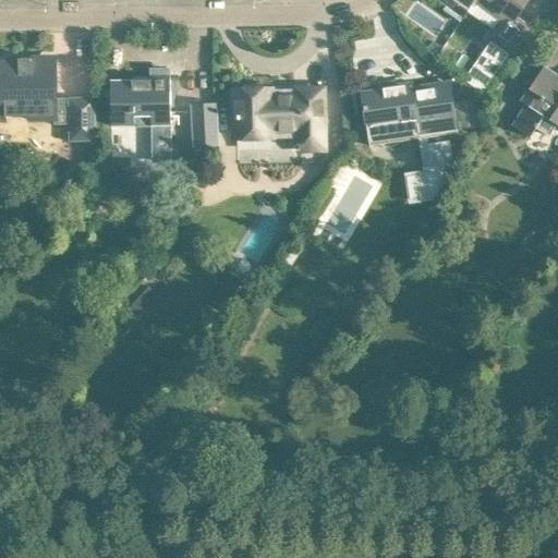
[(438,0),(438,1),(463,19),(475,1),(475,0),(438,0)]
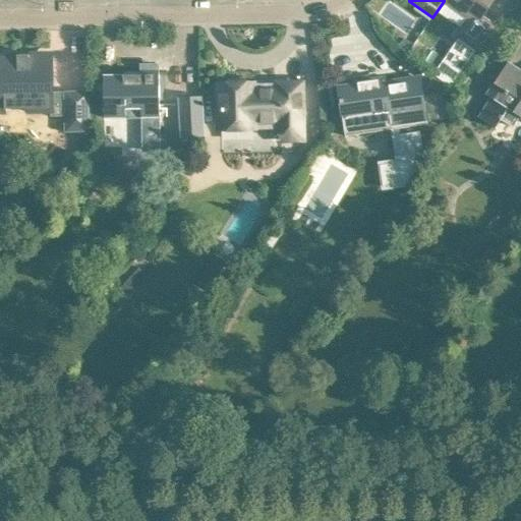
[(482,15),(488,7),(493,0),(444,0),(444,1),(467,17),(454,35),(459,39),(432,74),(452,88),(496,24),(482,15)]
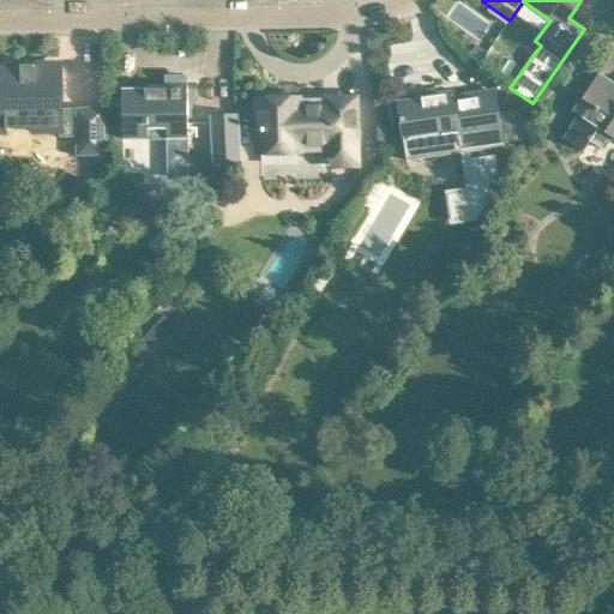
[(476,46),(469,58),(480,65),(487,53),(476,46)]
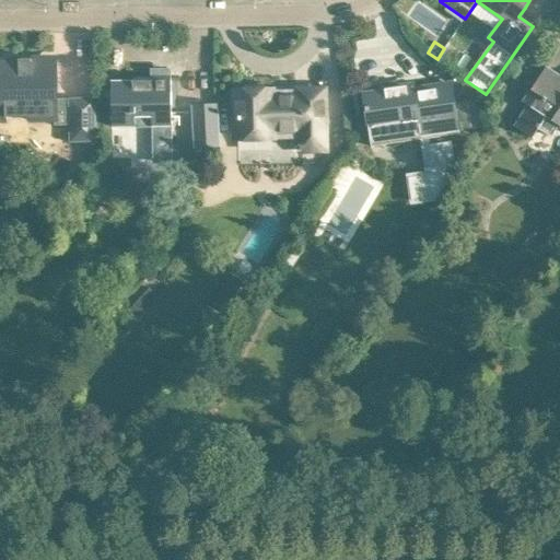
[(19,63),(0,63),(0,86),(1,86),(1,120),(54,119),(54,126),(69,126),(69,98),(56,98),(56,77),(45,77),(45,58),(19,59),(19,63)]
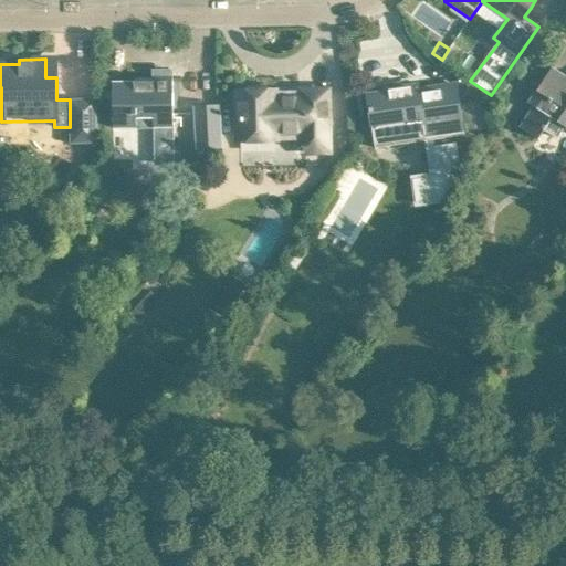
[(565,82),(565,77),(552,69),(528,104),(534,107),(521,128),(538,139),(544,129),(557,138),(565,127),(565,90),(563,88),(565,82)]
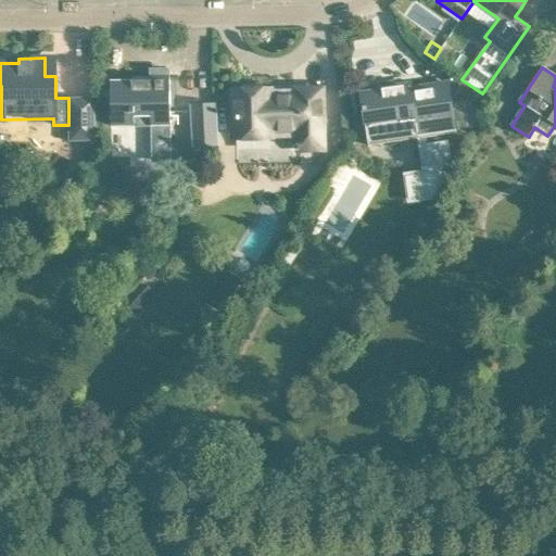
[(111,89),(103,89),(103,98),(111,98),(111,126),(151,125),(151,133),(171,131),(169,76),(150,76),(150,80),(111,81),(111,89)]
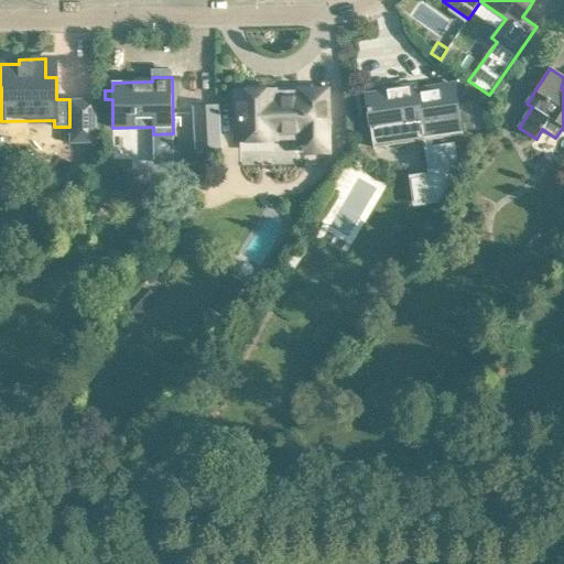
[(383,93),(366,95),(371,134),(373,148),(425,140),(430,171),(433,196),(446,195),(458,171),(454,142),(432,145),(431,139),(463,134),(457,99),(441,101),(440,91),(418,94),(416,85),(383,90),(383,93)]
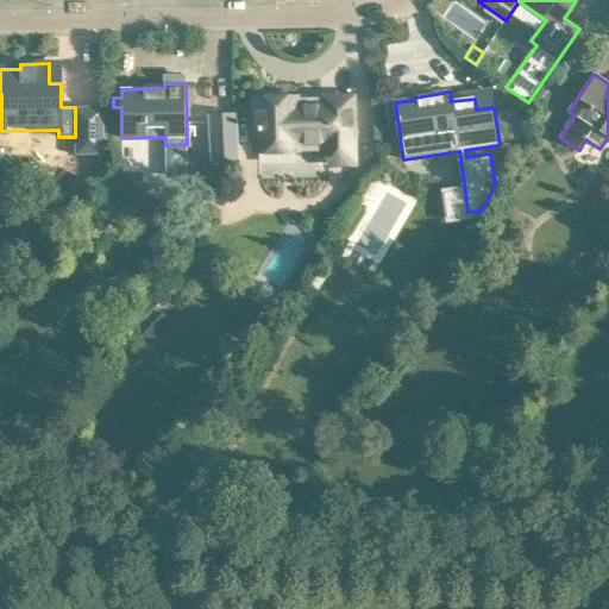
[(326,163),(353,162),(352,98),(325,98),(325,104),(296,105),(295,99),(257,100),(257,150),(296,149),(296,144),(326,143),(326,163)]
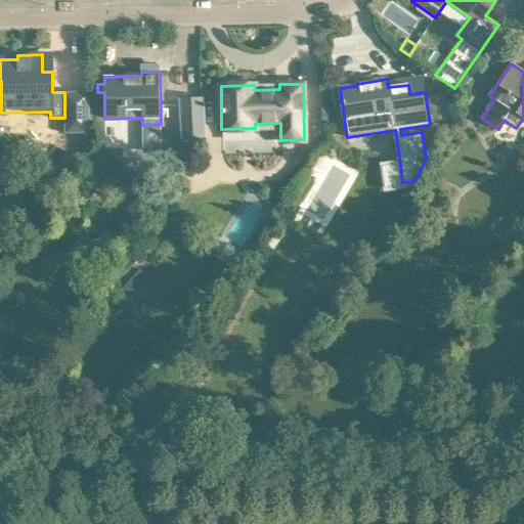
[(90,92),(64,92),(64,118),(64,133),(91,133),(90,92)]
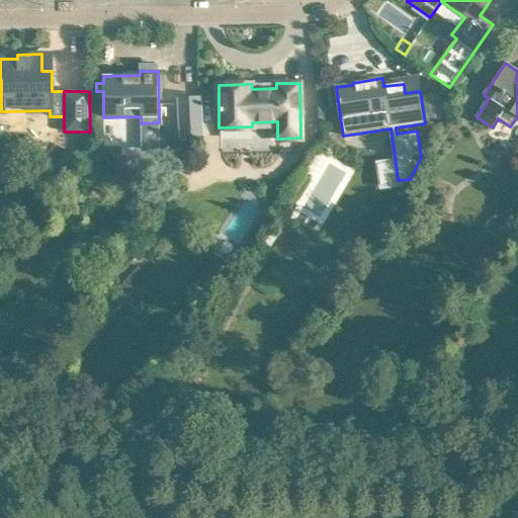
[(200,136),(200,97),(176,97),(177,138),(200,136)]
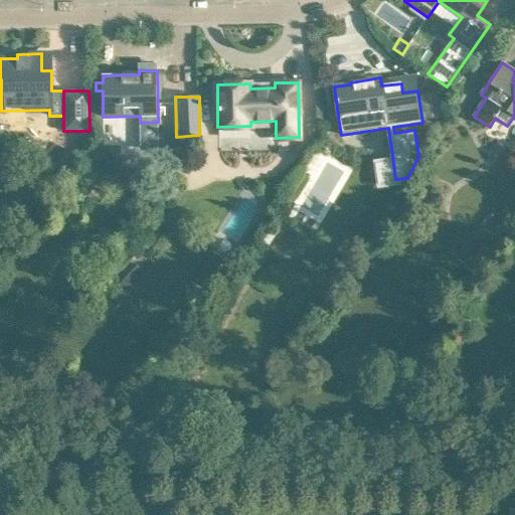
[(184,166),(178,175),(187,182),(193,173),(184,166)]
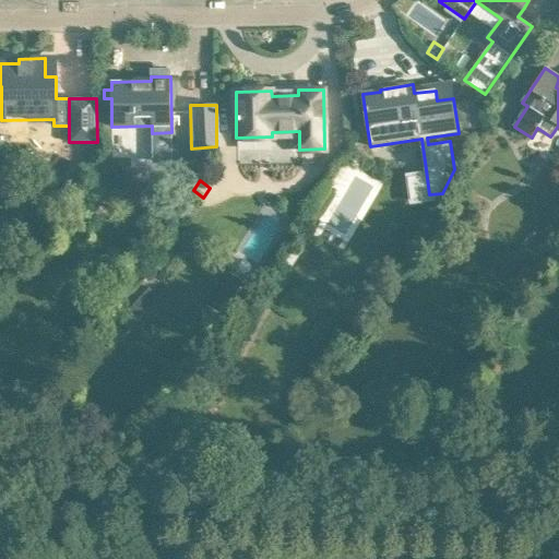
[(0,229),(0,246),(9,251),(16,240),(0,229)]
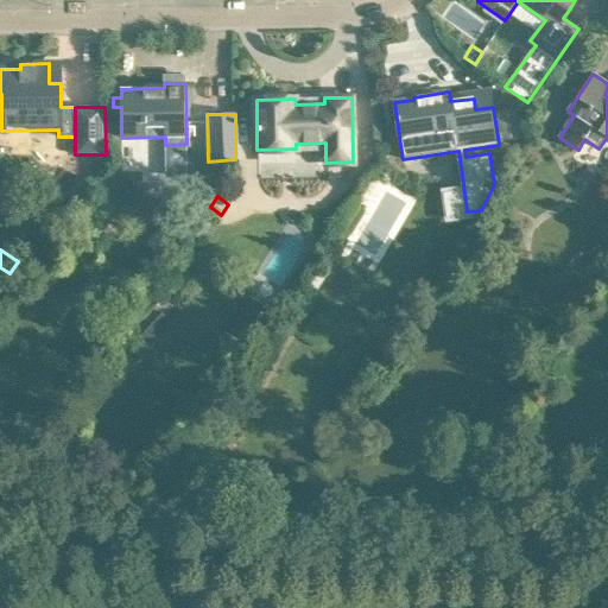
[(38,258),(31,270),(40,276),(49,264),(38,258)]
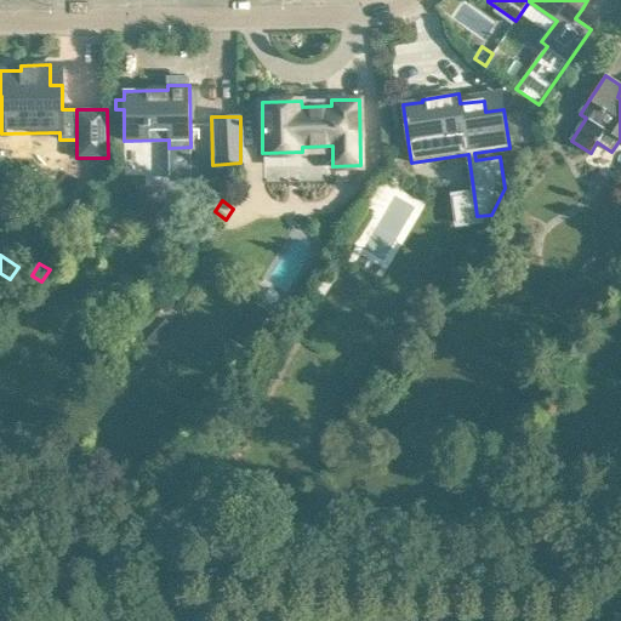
[(324,279),(313,297),(322,302),(332,285),(324,279)]
